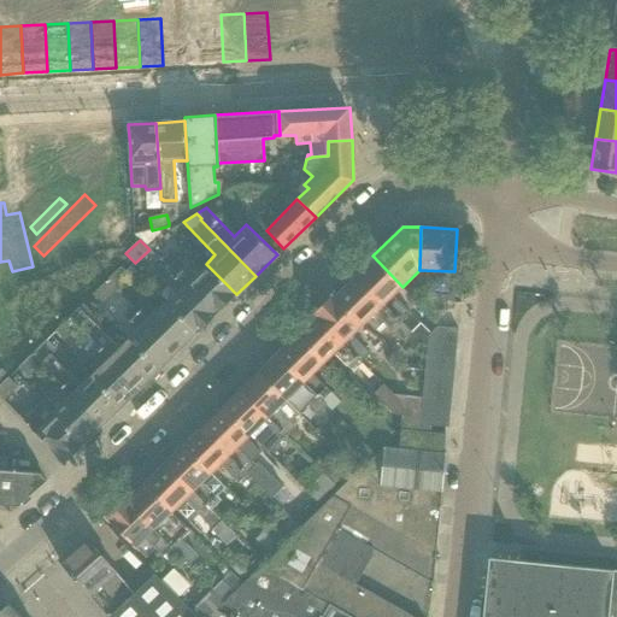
[(364,268),(357,275),(403,322),(411,313),(394,295),(403,287),(372,256),(364,264),(364,268)]
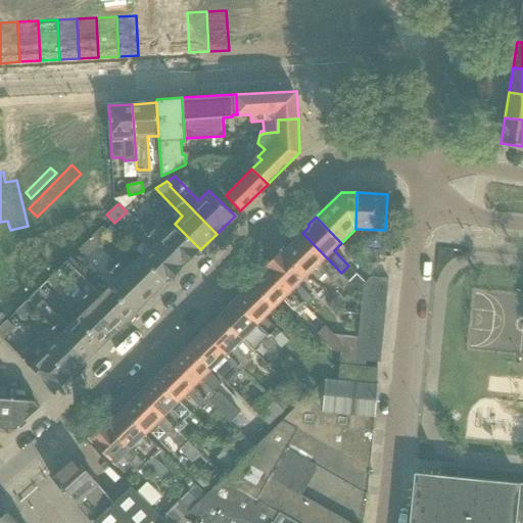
[(150,219),(142,226),(183,267),(200,249),(175,224),(165,233),(150,218),(150,219)]
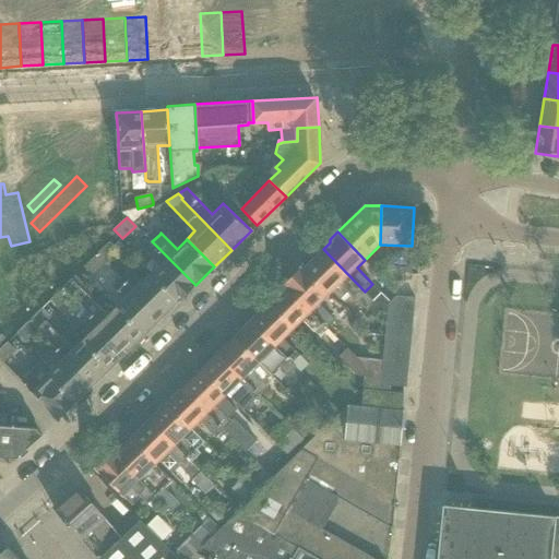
[(152,241),(143,250),(147,254),(149,256),(158,265),(152,272),(151,271),(150,273),(178,301),(195,285),(152,241)]
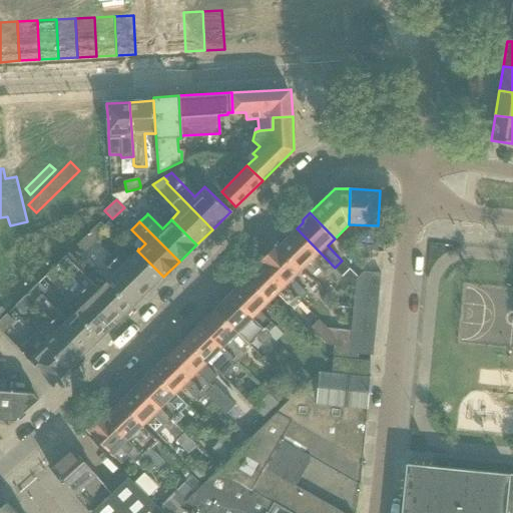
[(100,222),(90,231),(98,240),(108,230),(100,222)]
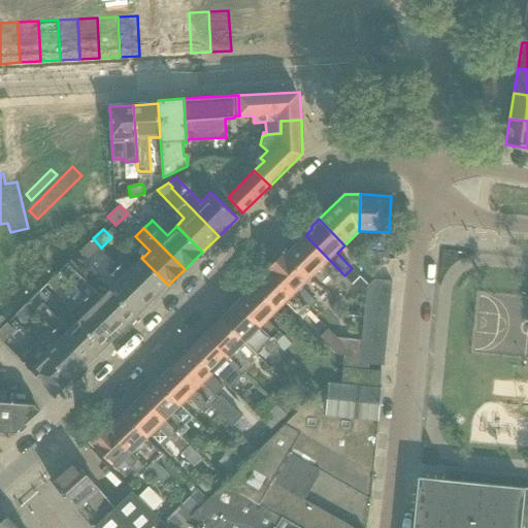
[(287,250),(284,254),(298,268),(308,279),(312,275),(314,274),(322,284),(329,276),(335,284),(344,275),(305,235),(298,242),(294,242),(287,250)]
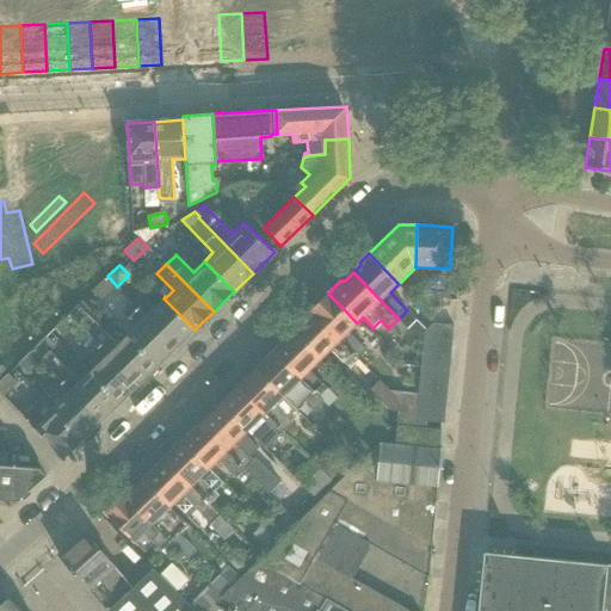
[(107,276),(92,291),(102,302),(117,287),(107,276)]
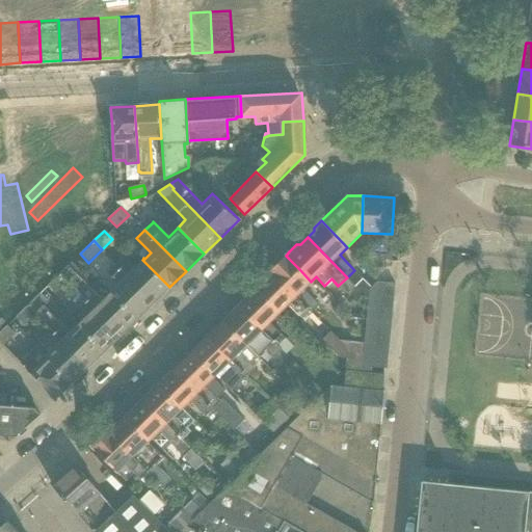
[(373,250),(363,261),(377,275),(384,268),(376,254),(375,254),(373,250)]
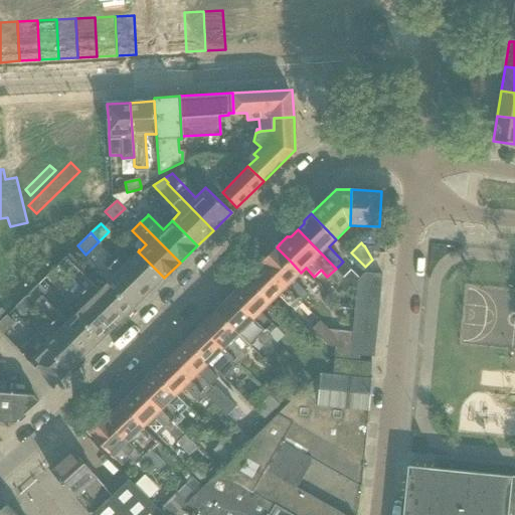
[(379,246),(364,245),(372,260),(378,253),(379,246)]
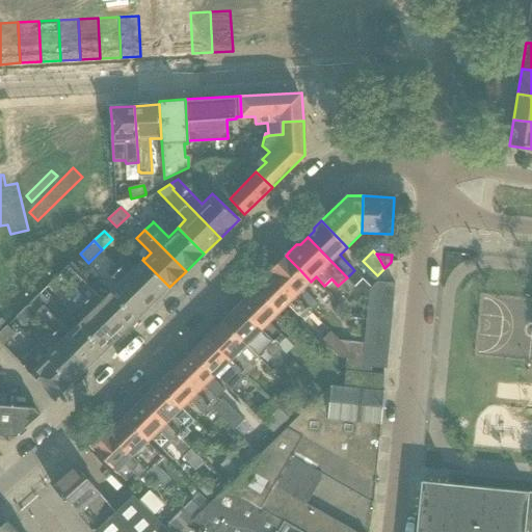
[(286,256),(270,270),(311,312),(318,304),(303,289),(311,282),(300,270),(286,256)]
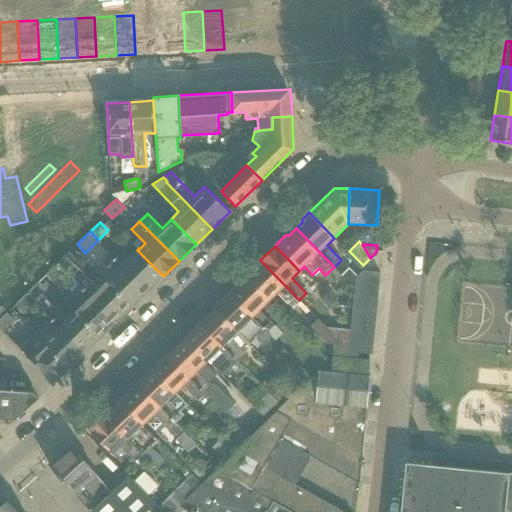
[(119,247),(112,253),(147,290),(154,283),(157,283),(163,276),(137,250),(129,257),(119,247)]
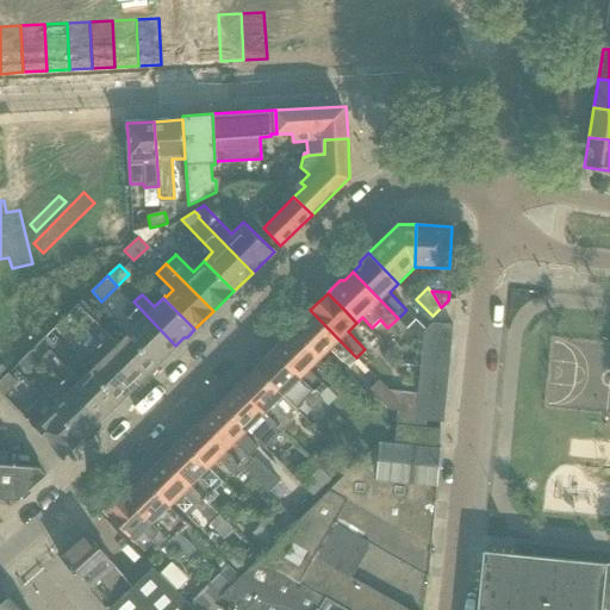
[(82,302),(70,313),(80,323),(92,311),(82,302)]
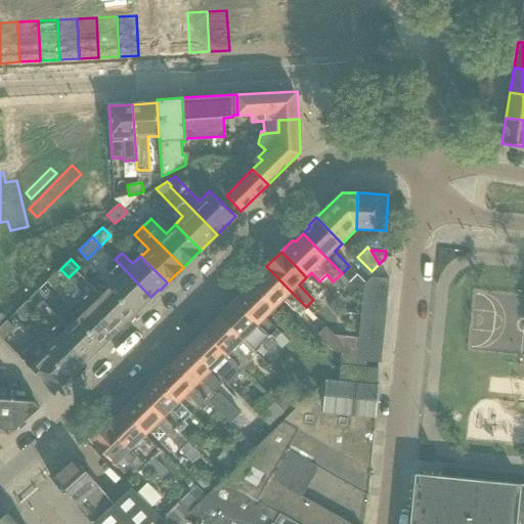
[(116,279),(110,287),(134,312),(150,297),(115,259),(105,268),(116,279)]
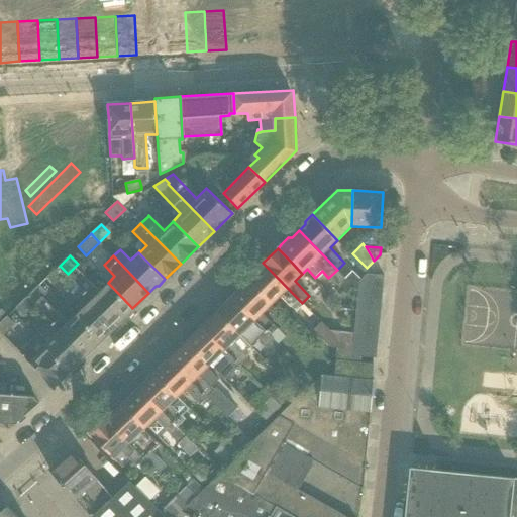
[(250,278),(249,279),(264,293),(273,303),(280,295),(295,312),(303,304),(302,303),(263,263),(262,264),(264,265),(257,271),(253,271),(250,275),(250,278)]
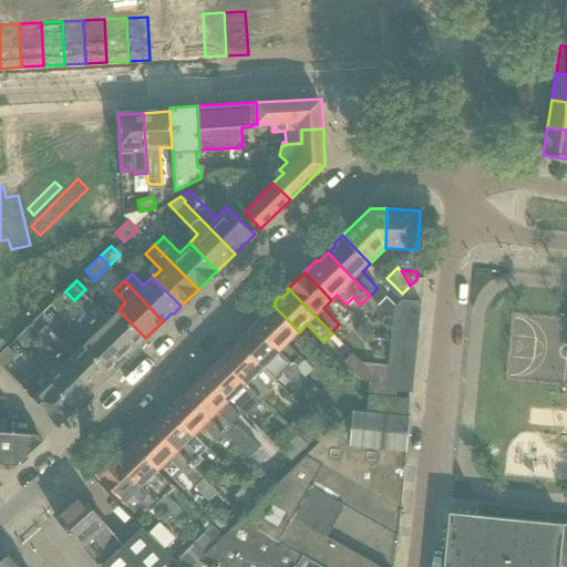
[(65,291),(51,305),(60,313),(74,300),(65,291)]
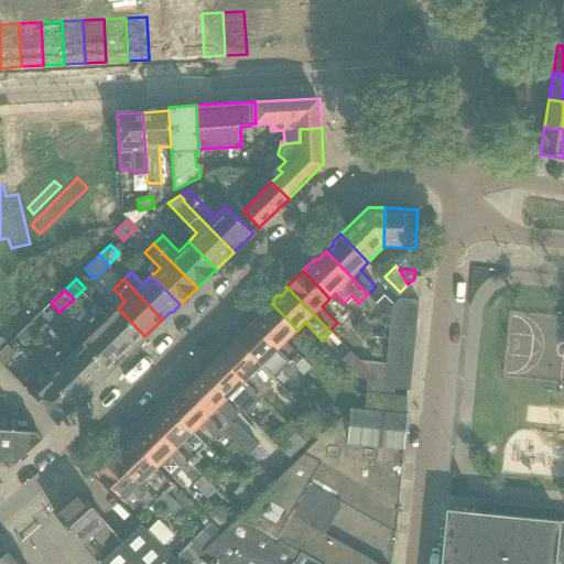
[(384,296),(378,303),(387,313),(391,307),(393,305),(384,296)]
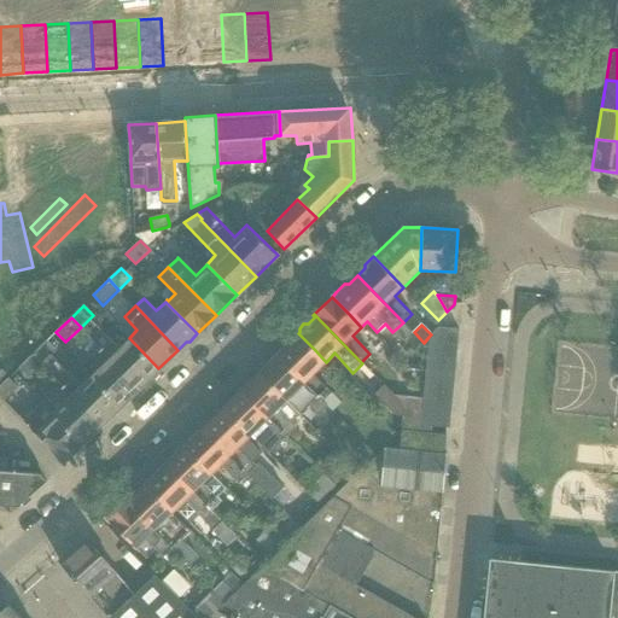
[(431,334),(429,337),(429,340),(458,344),(459,330),(438,327),(431,334)]
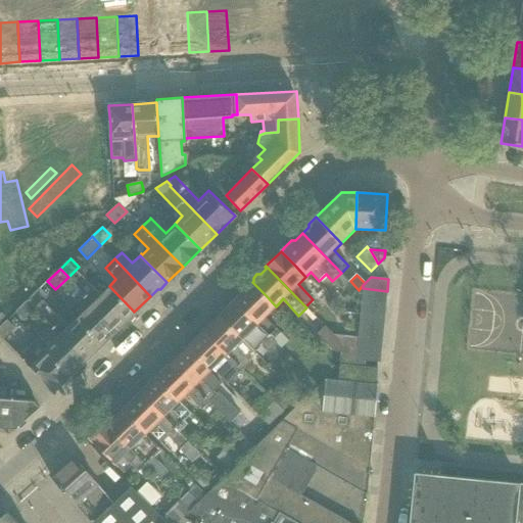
[(350,281),(341,290),(350,298),(359,290),(350,281)]
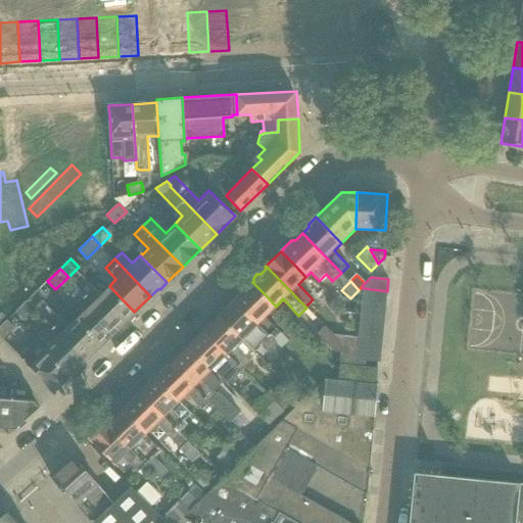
[(240,293),(234,300),(274,339),(280,332),(265,317),(273,308),(276,306),(267,296),(252,282),(249,285),(247,287),(244,286),(240,290),(240,293)]
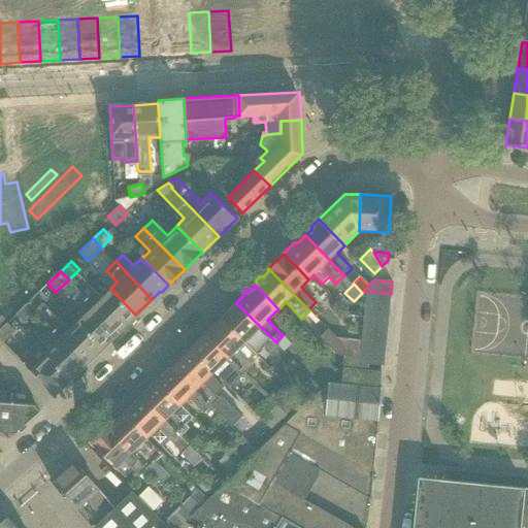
[(91,286),(83,293),(119,331),(127,323),(129,323),(133,320),(133,317),(135,315),(110,289),(102,297),(91,286)]
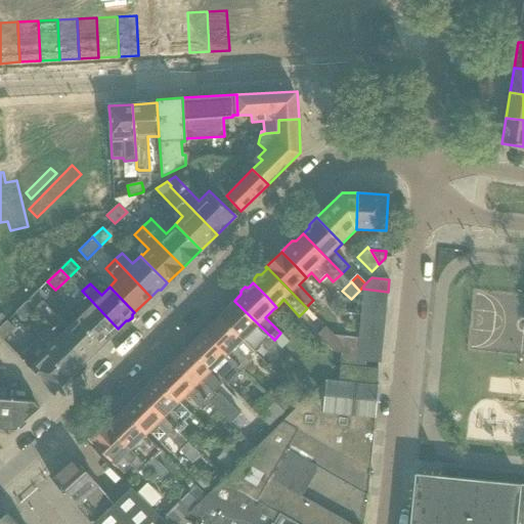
[(39,289),(27,300),(35,308),(49,322),(85,359),(101,344),(77,318),(69,326),(57,315),(56,316),(42,301),(47,296),(39,289)]
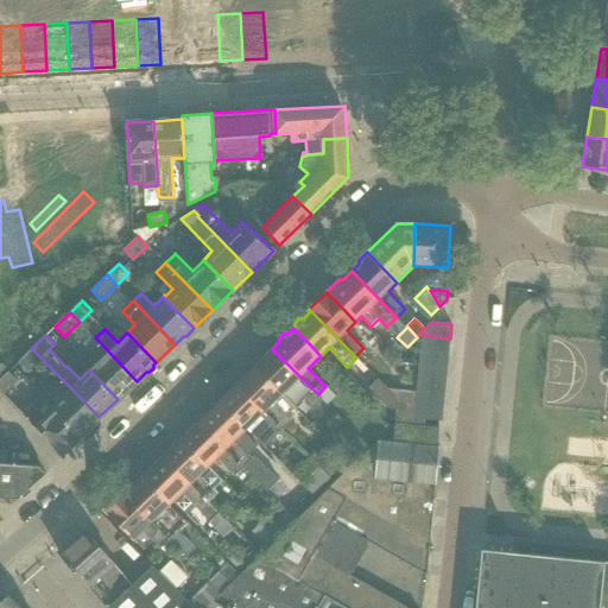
[(450,339),(422,335),(420,349),(449,352),(450,339)]
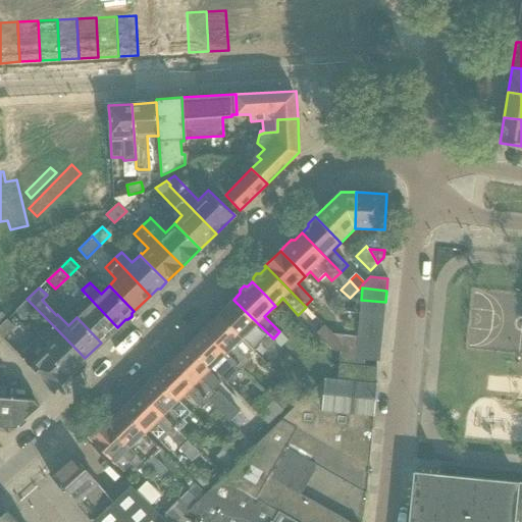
[(85,309),(76,317),(101,343),(103,341),(105,342),(109,337),(109,334),(117,327),(82,290),(73,298),(85,309)]
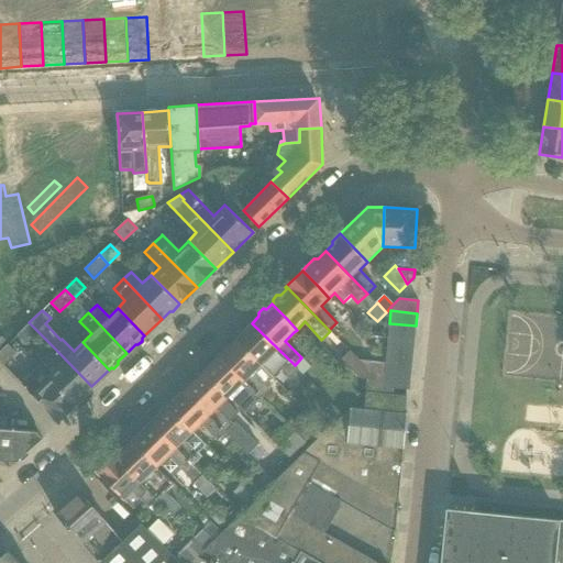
[(29,322),(17,334),(25,343),(37,331),(29,322)]
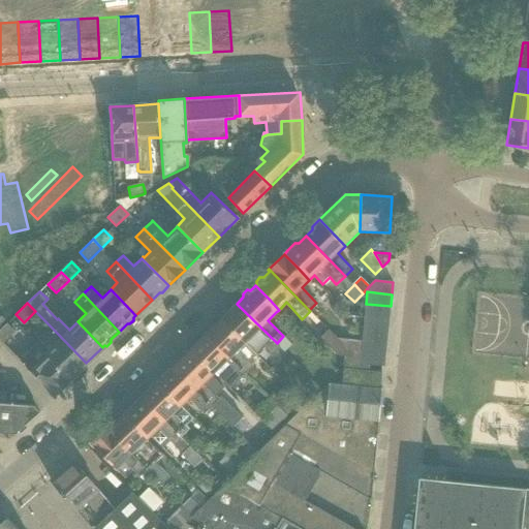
[(226,311),(220,316),(257,354),(265,347),(273,355),(281,348),(277,343),(237,304),(229,311),(226,311)]
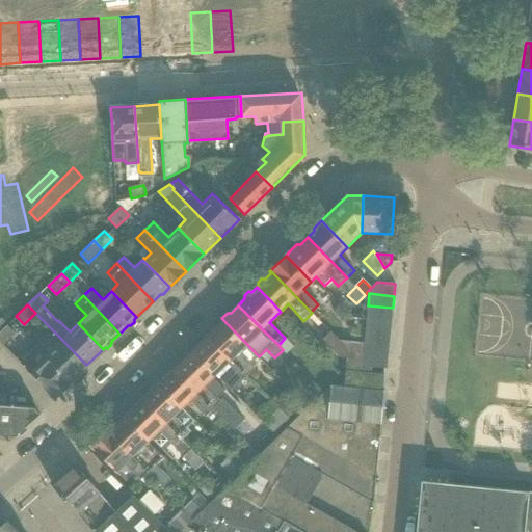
[(393,308),(368,306),(367,318),(391,320),(393,308)]
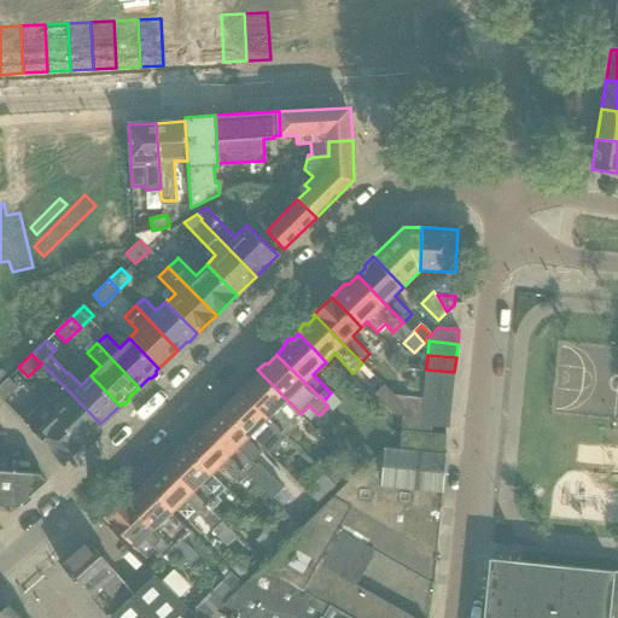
[(291,424),(301,414),(257,369),(249,378),(249,382),(242,389),(286,436),(295,427),(291,424)]
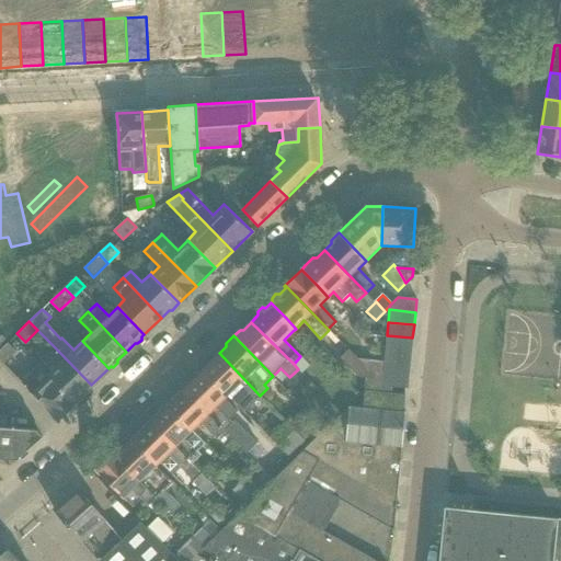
[(412,338),(387,335),(385,347),(411,351),(412,338)]
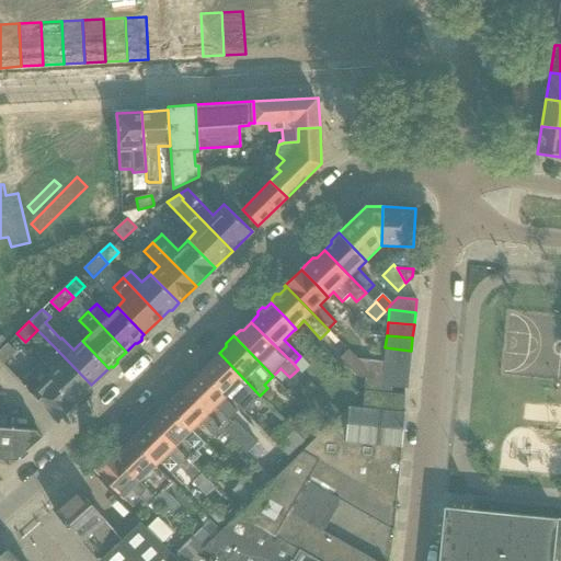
[(0,350),(0,359),(3,364),(21,347),(20,346),(21,345),(13,338),(9,343),(8,343),(0,350)]
